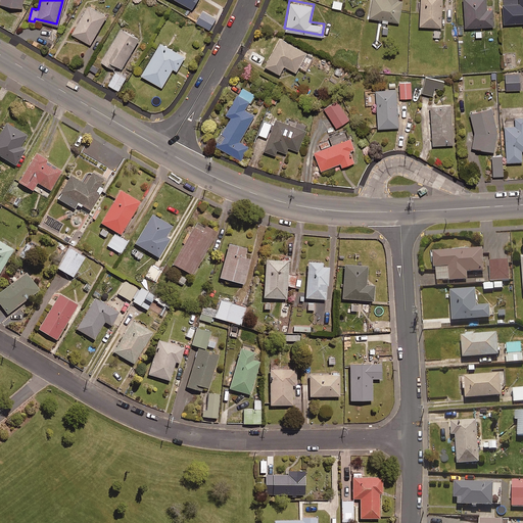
[(382,18),(382,20),(388,21),(388,19),(398,20),(401,0),(371,0),(369,16),(382,18)]
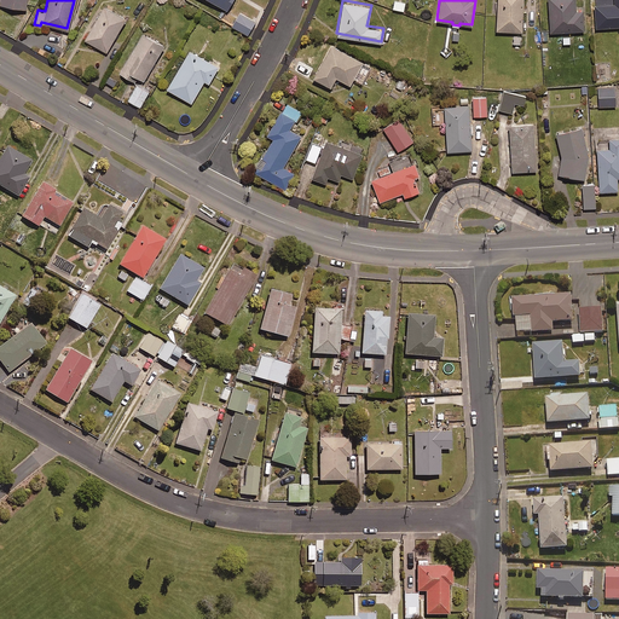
[(497,0),(496,28),(521,29),(522,0),(497,0)]
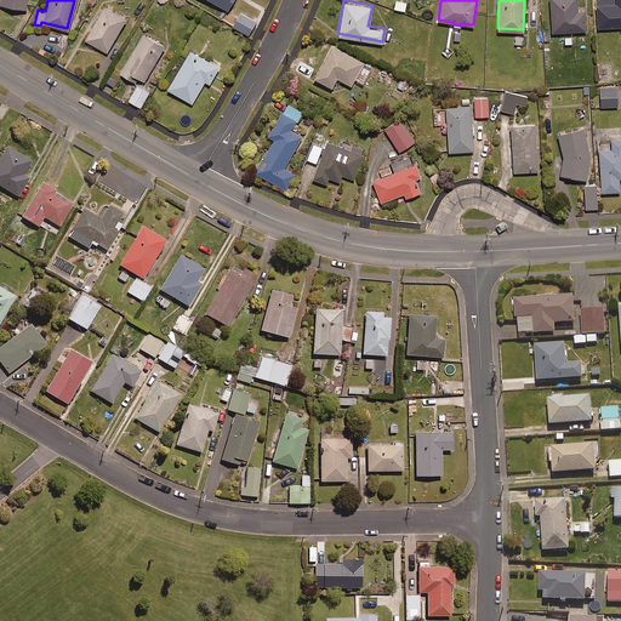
[(576,0),(550,0),(552,30),(586,28),(585,7),(577,9),(576,0)]
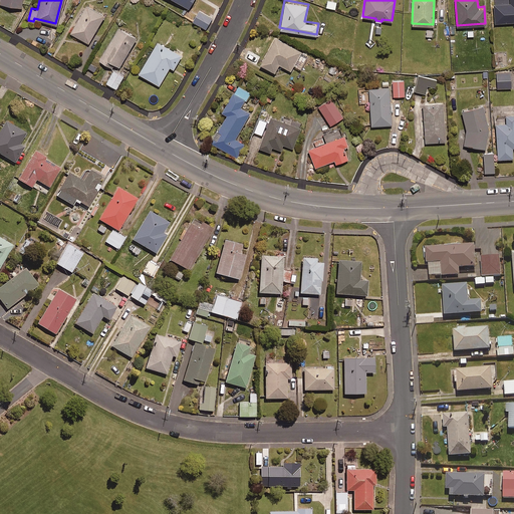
[(513,20),(513,22),(513,21),(513,0),(493,0),(494,20),(513,20)]
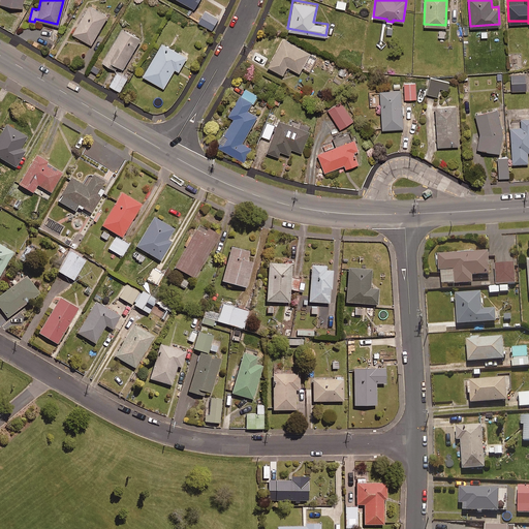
[(106,12),(88,2),(71,32),(90,42),(106,12)]
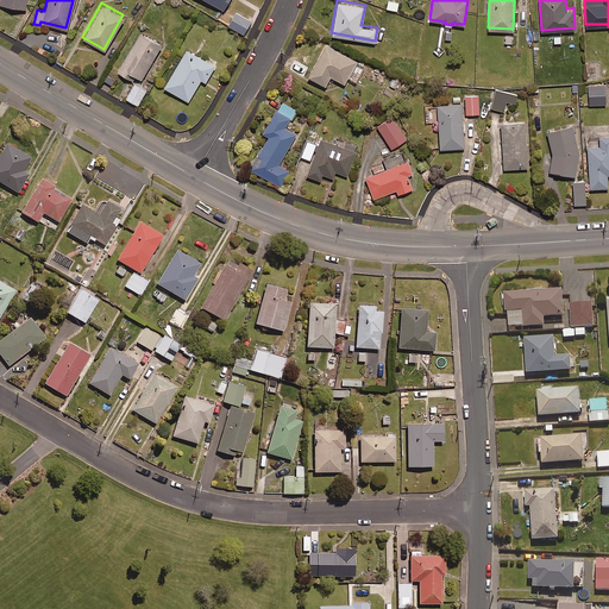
[(251,19),(233,8),(226,20),(244,31),(251,19)]
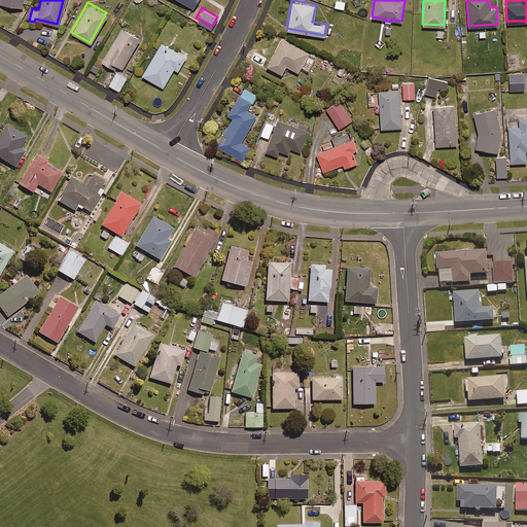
[(140,34),(120,24),(100,59),(119,70),(140,34)]
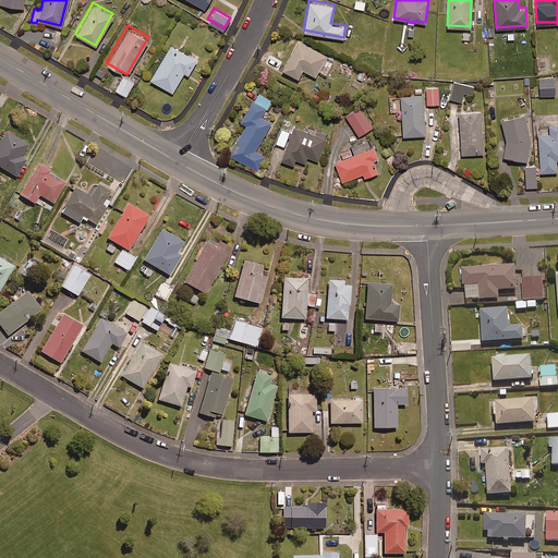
[(327,53),(298,38),(281,68),(298,76),(302,68),(315,75),(327,53)]
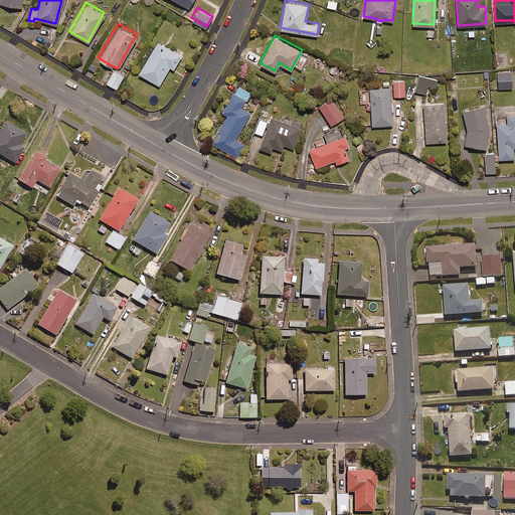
[(182,52),(157,38),(138,71),(159,83),(169,65),(173,67),(182,52)]
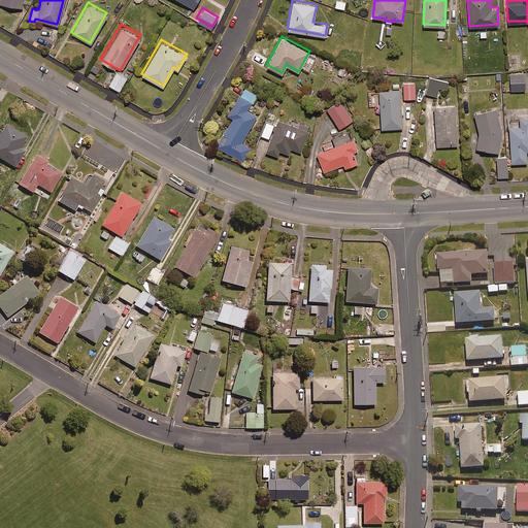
[(124,76),(112,71),(105,86),(116,91),(124,76)]
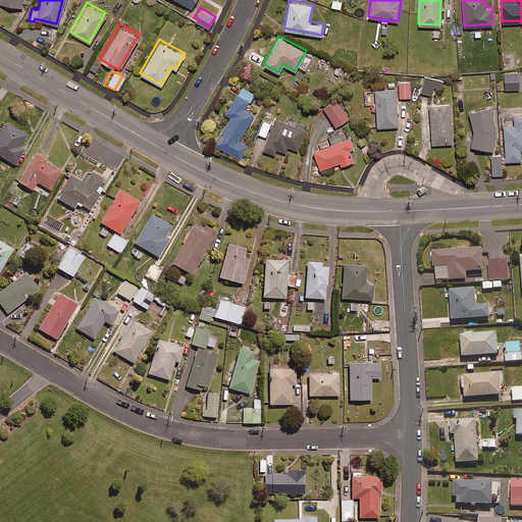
[(518,72),(504,72),(505,89),(519,88),(518,72)]
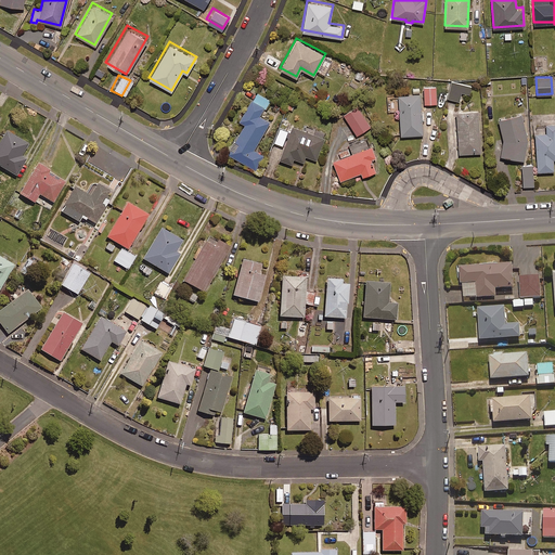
[(470,85),(452,80),(448,98),(459,100),(461,91),(469,92),(470,85)]
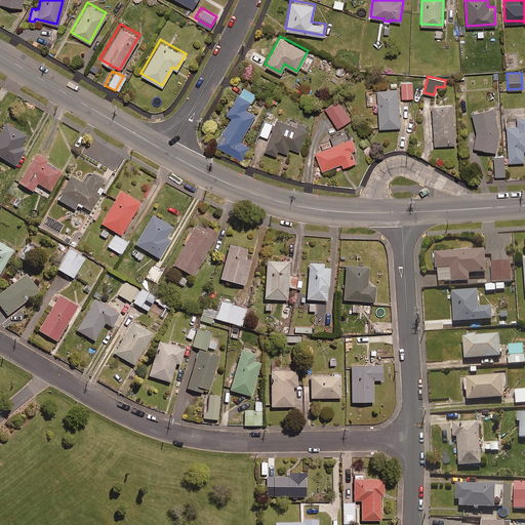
[(411,81),(400,82),(401,97),(412,96),(411,81)]
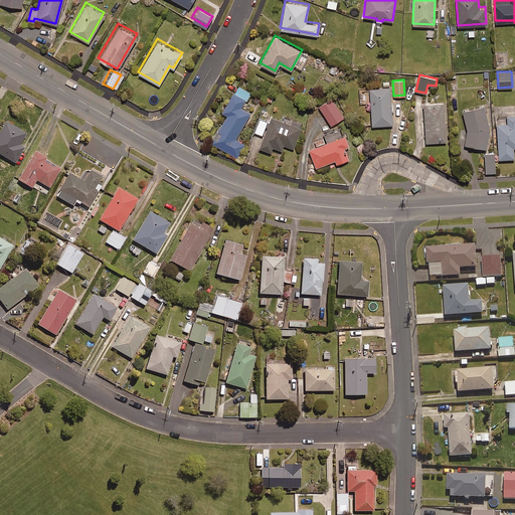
[(250,111),(239,105),(243,99),(246,100),(250,92),(238,84),(234,91),(233,90),(221,110),(226,113),(211,141),(236,156),(243,143),(234,138),(250,111)]
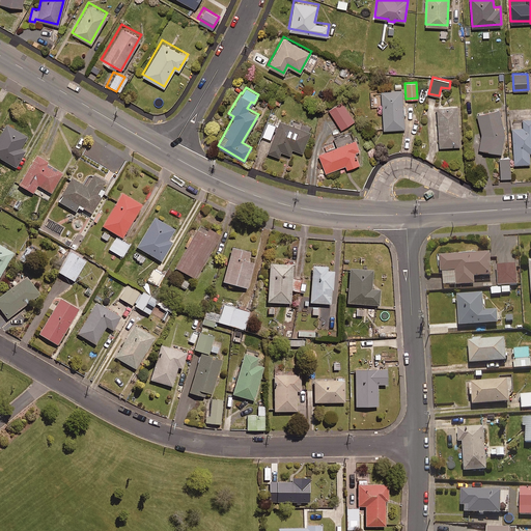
[(402,88),(372,89),(373,106),(382,106),(383,128),(404,127),(403,113),(406,113),(406,105),(403,105),(402,88)]
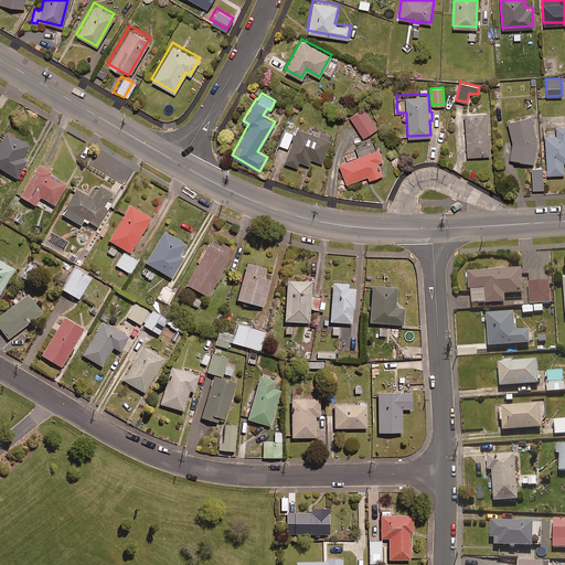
[(377,127),(363,106),(349,115),(363,136),(377,127)]
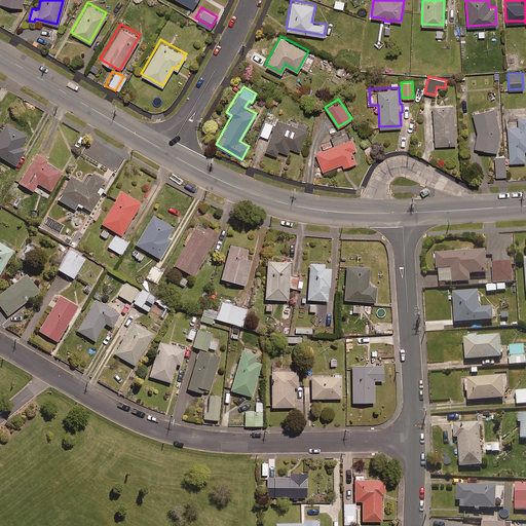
[(455,143),(453,105),(433,106),(436,144),(455,143)]
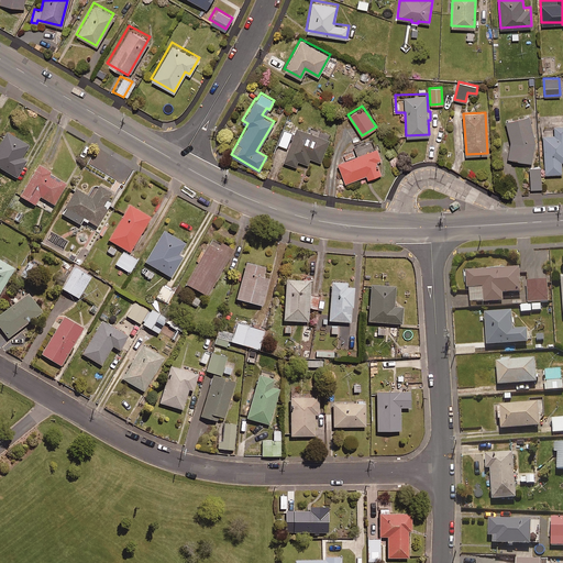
[(532,159),(536,141),(529,113),(505,119),(510,142),(507,156),(532,159)]
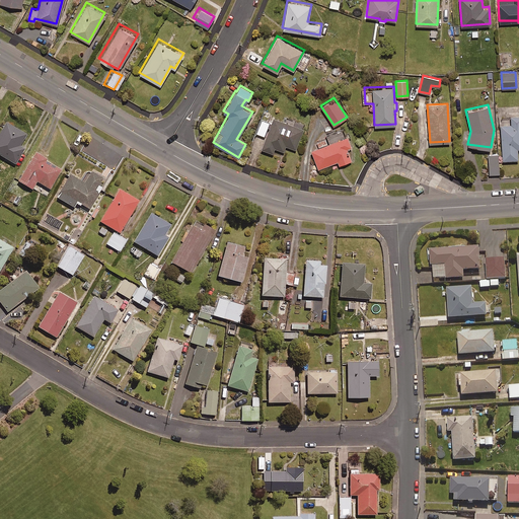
[(517,147),(518,146),(518,114),(511,115),(512,123),(500,123),(503,159),(518,158),(517,147)]
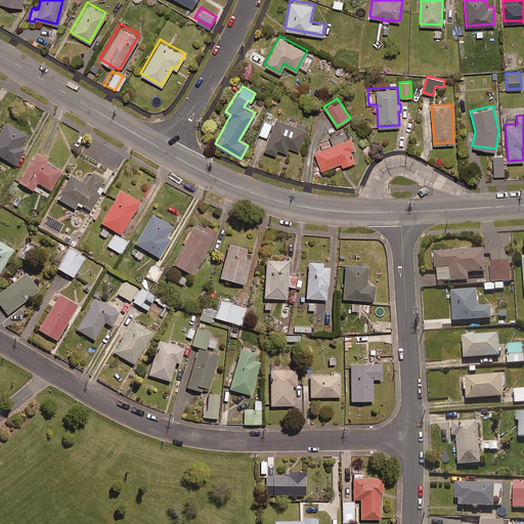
[(298,120),(296,124),(274,116),(272,122),(264,119),(259,133),(268,136),(264,148),(275,153),(277,147),(287,150),(288,145),(298,148),(307,123),(298,120)]
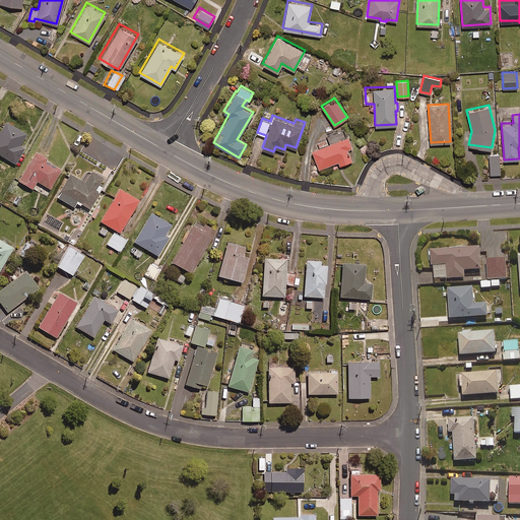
[(24,132),(4,120),(0,125),(0,153),(14,161),(23,146),(18,143),(24,132)]
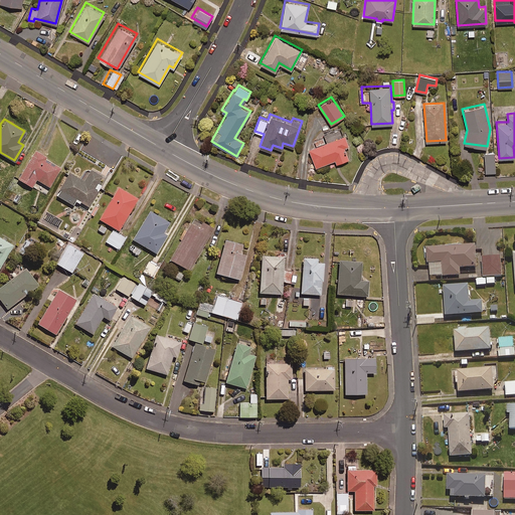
[(348,144),(344,133),(309,147),(316,166),(334,158),(336,162),(348,157),(343,146),(348,144)]
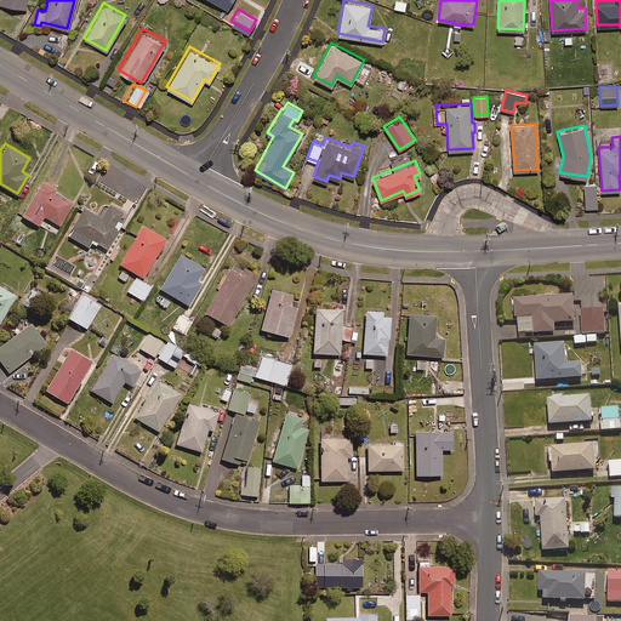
[(53,187),(40,178),(20,212),(38,223),(43,215),(58,223),(72,200),(52,189),(53,187)]
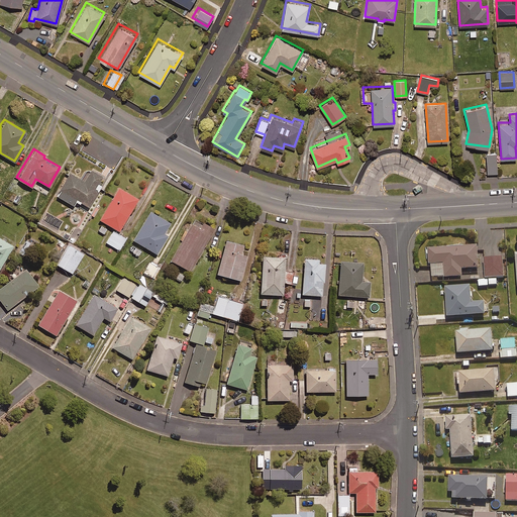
[(496,152),(486,152),(487,173),(497,172),(496,152)]
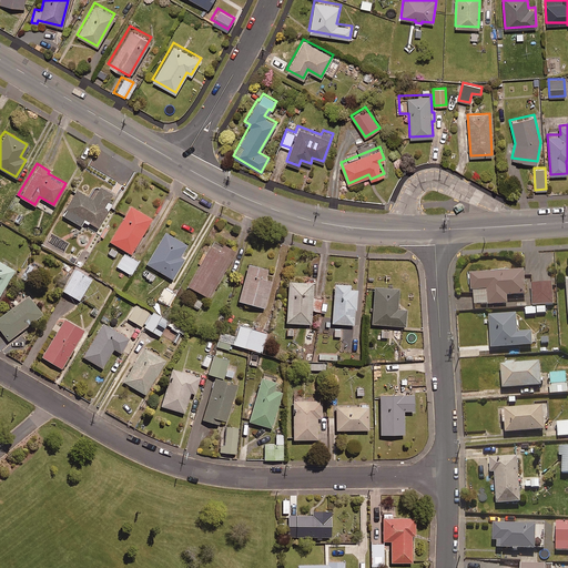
[(110,191),(97,184),(90,196),(74,188),(60,214),(80,224),(82,219),(97,226),(110,201),(105,200),(110,191)]
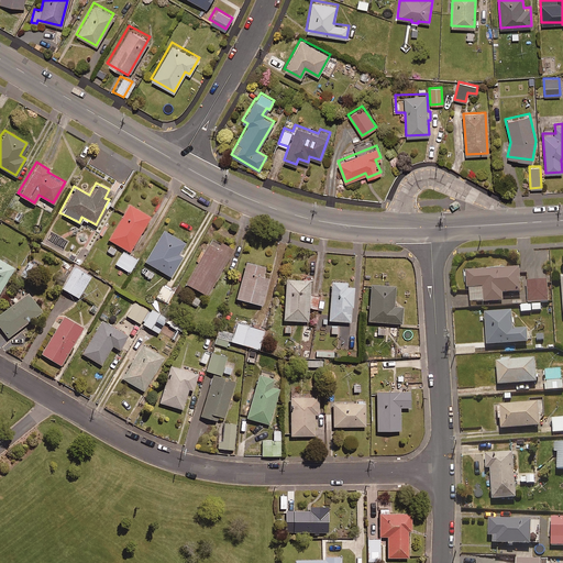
[(148,213),(127,201),(107,238),(129,250),(148,213)]
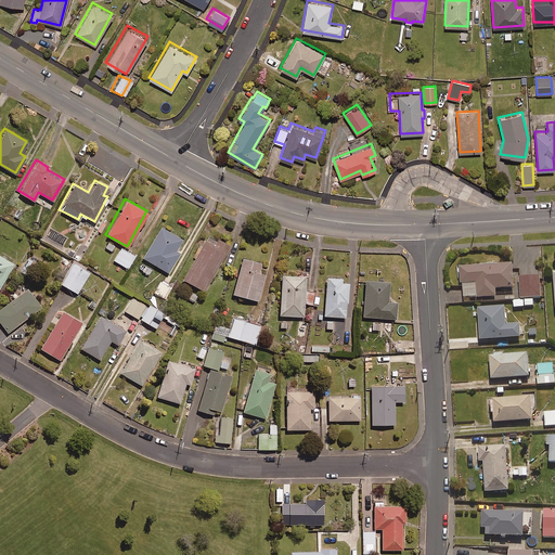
[(181,237),(159,224),(141,256),(167,271),(179,252),(175,248),(181,237)]
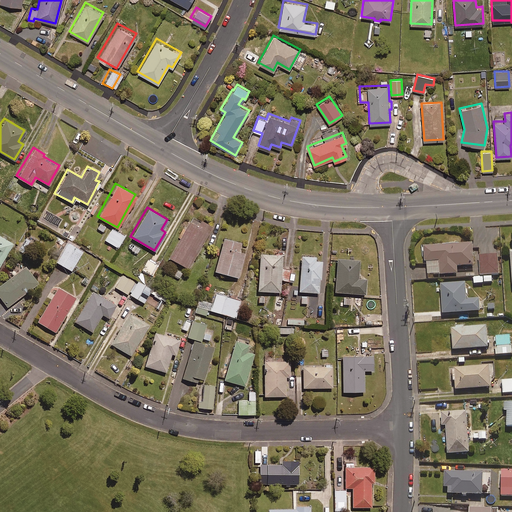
[(211,224),(191,214),(168,256),(187,267),(211,224)]
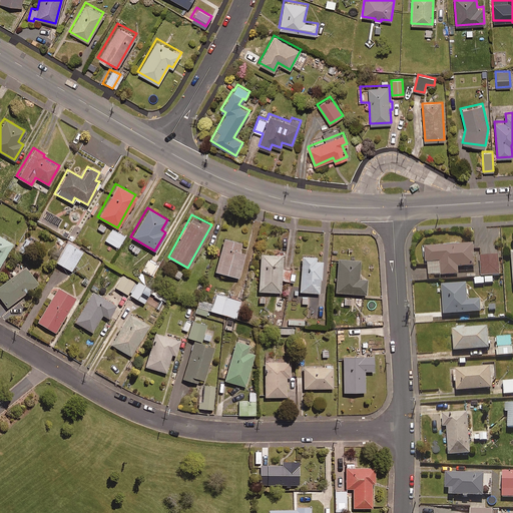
[(80,228),(74,224),(67,236),(73,240),(80,228)]
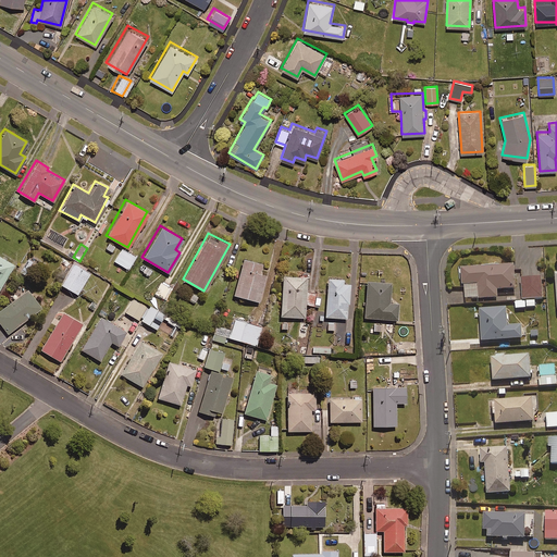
[(135,256),(121,247),(113,260),(127,269),(135,256)]
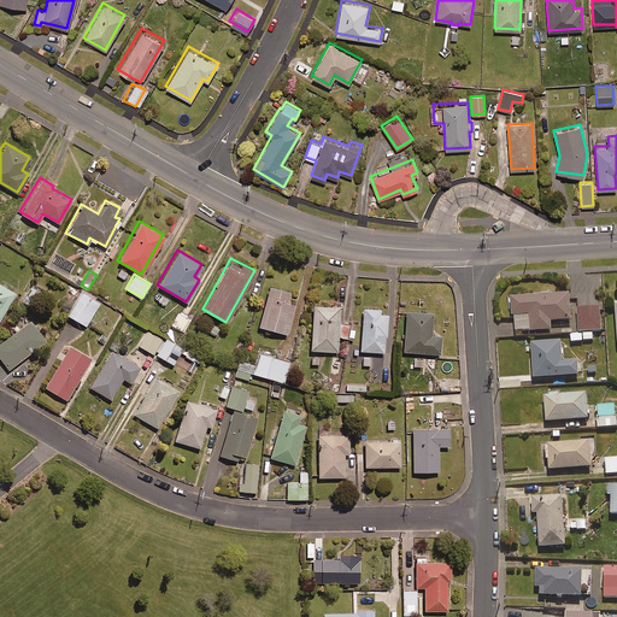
[(0,315),(13,291),(0,282),(0,315)]
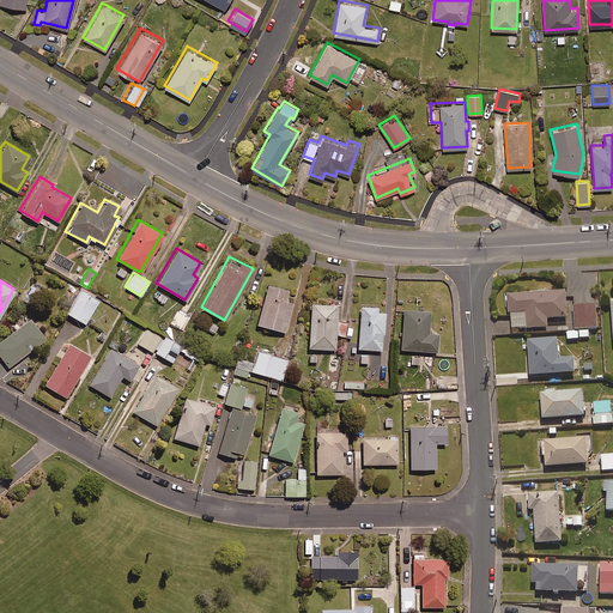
[(287,289),(267,283),(256,323),(284,331),(291,301),(285,299),(287,289)]
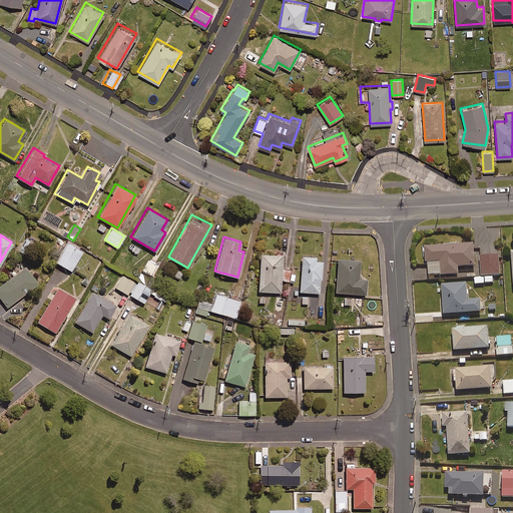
[(81,249),(66,240),(54,261),(70,270),(81,249)]
